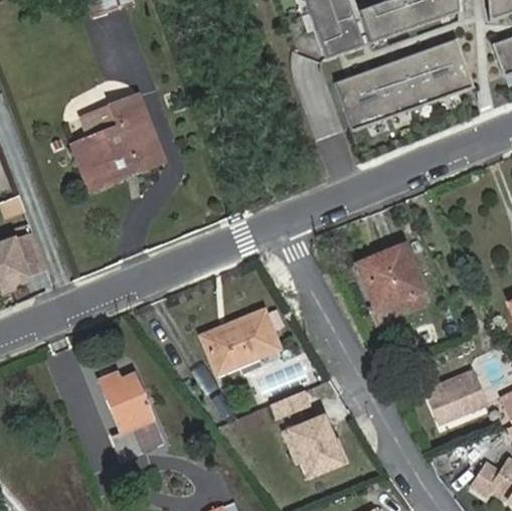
[(99,0),(102,8),(126,0),(99,0)]
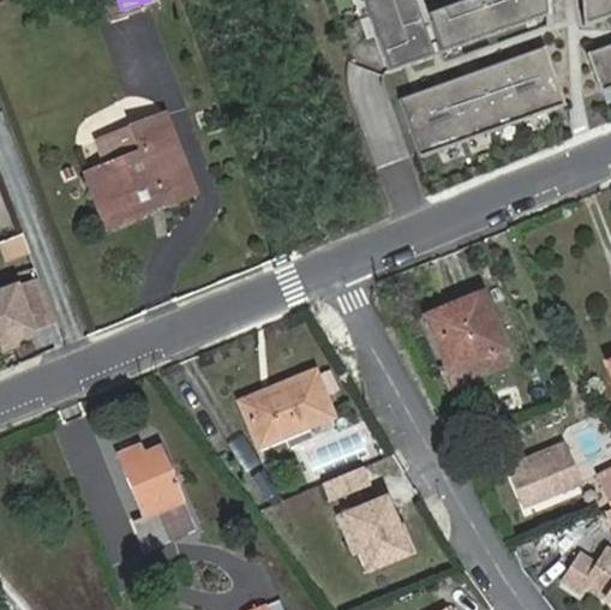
[(364,0),(390,70),(435,53),(415,0),(364,0)]
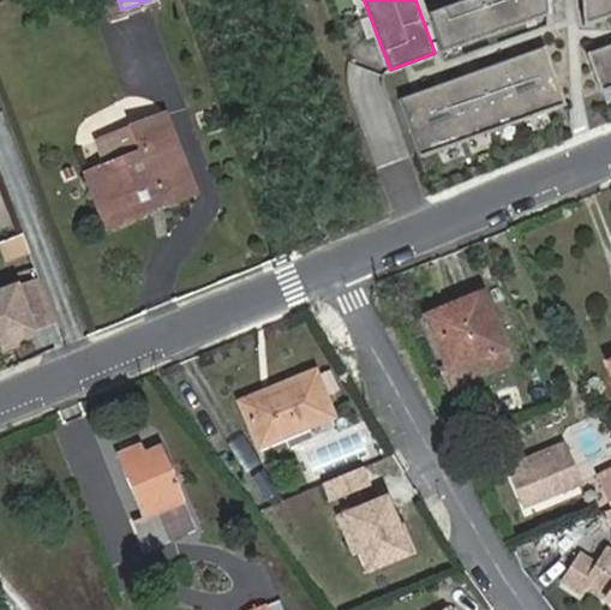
[(459,0),(429,11),(442,51),(538,16),(535,0),(459,0)]
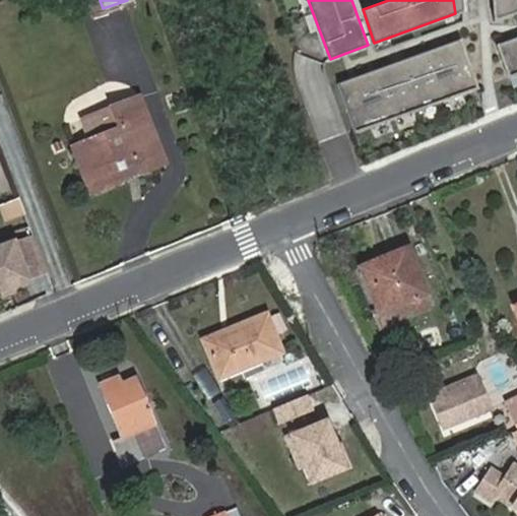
[(516,10),(516,0),(493,0),(495,19),(516,10)]
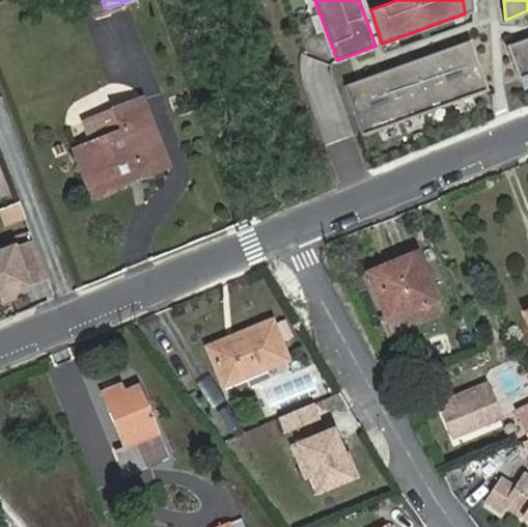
[(527,74),(527,36),(508,44),(521,77),(527,74)]
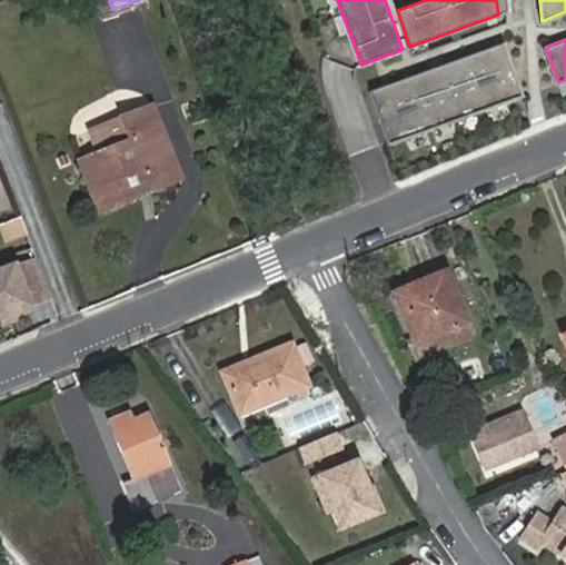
[(523,95),(503,41),(370,90),(389,144),(523,95)]
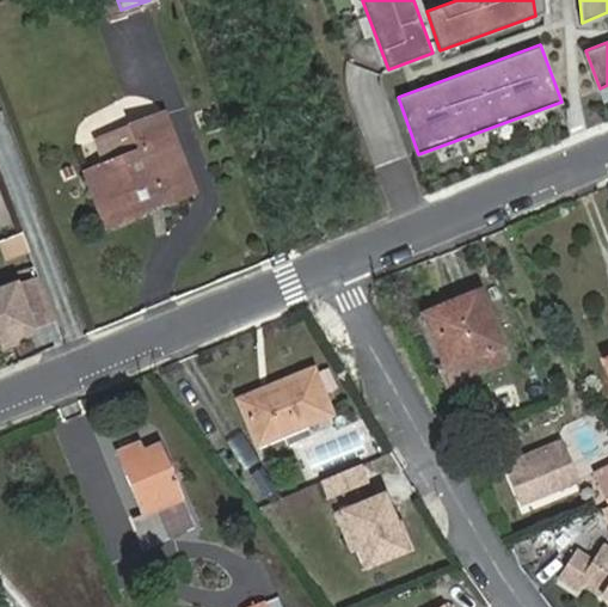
[(192,192),(160,112),(130,124),(139,151),(84,170),(102,212),(158,191),(163,203),(192,192)]
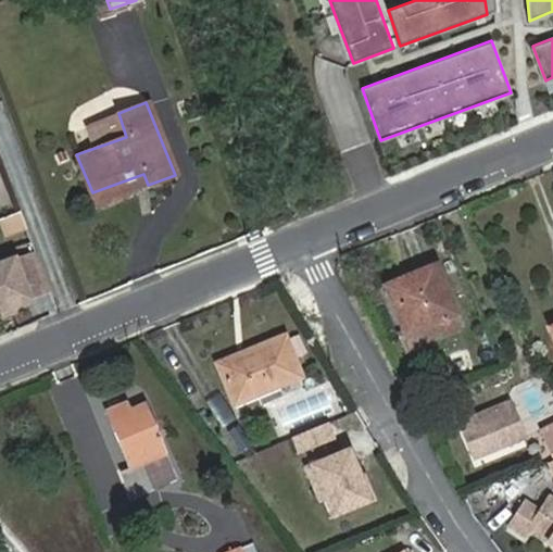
[(97,204),(148,185),(143,174),(92,192),(97,204)]
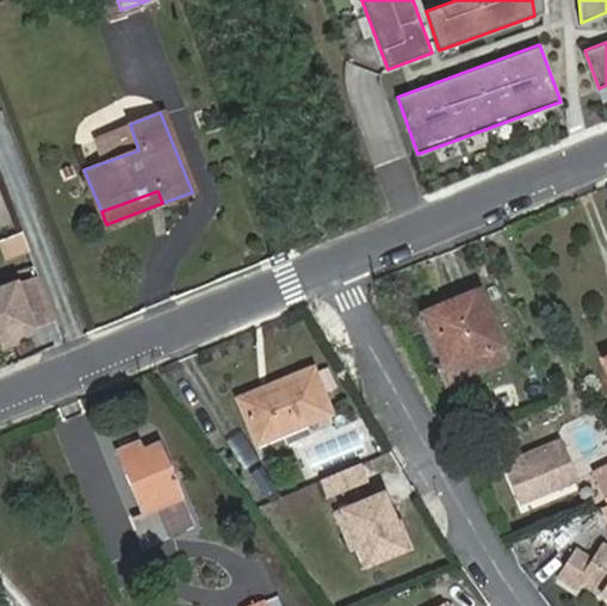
[(0,253),(4,260),(28,249),(18,229),(0,237),(0,253)]
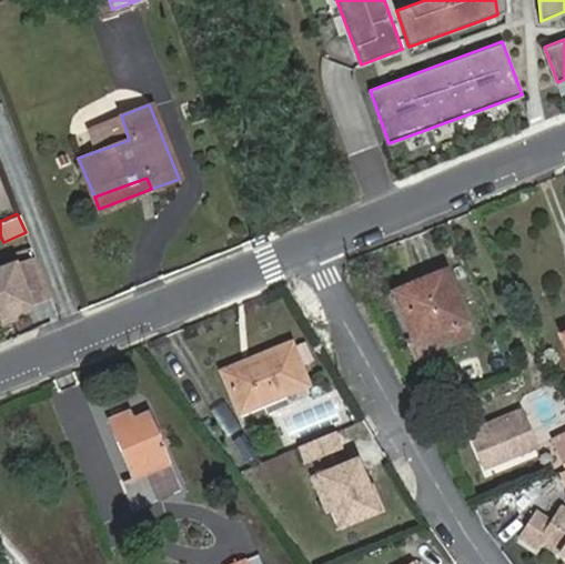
[(21,260),(0,269),(0,320),(39,305),(21,260)]
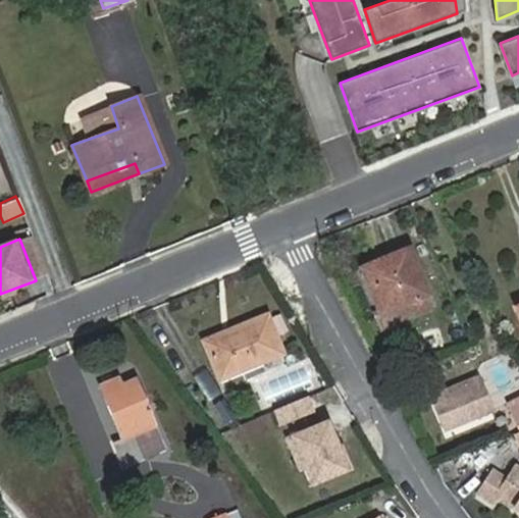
[(360,267),(367,283),(414,264),(407,248),(360,267)]
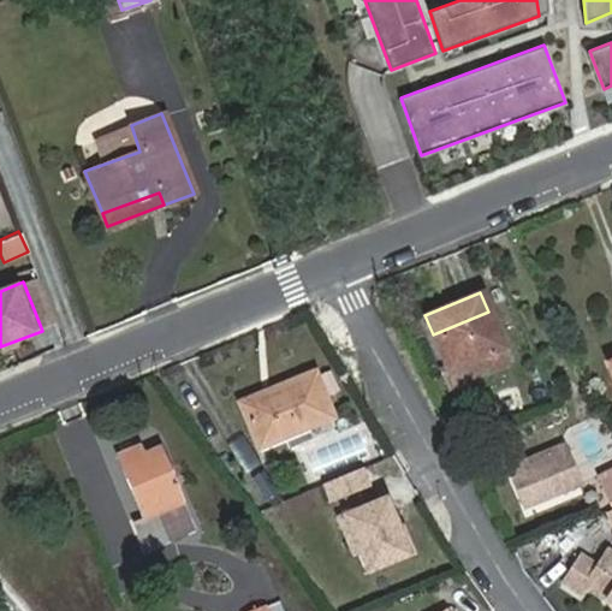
[(488,312),(433,334),(446,369),(503,346),(488,312)]
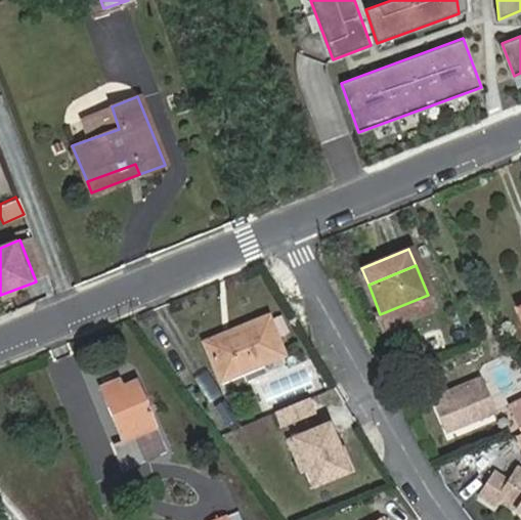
[(201,341),(216,379),(279,354),(263,316),(201,341)]
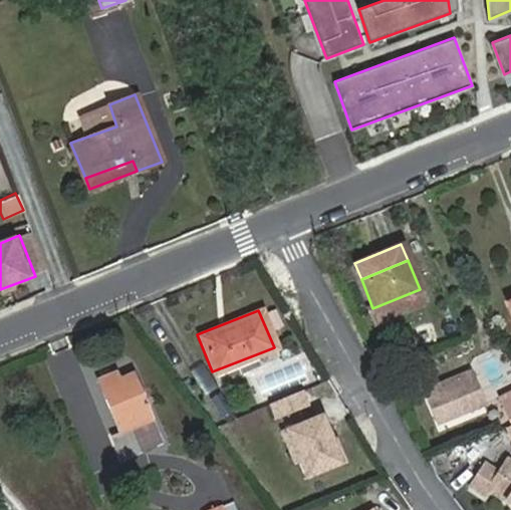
[(97,381),(119,435),(132,430),(135,438),(155,429),(132,374),(116,380),(114,374),(97,381)]
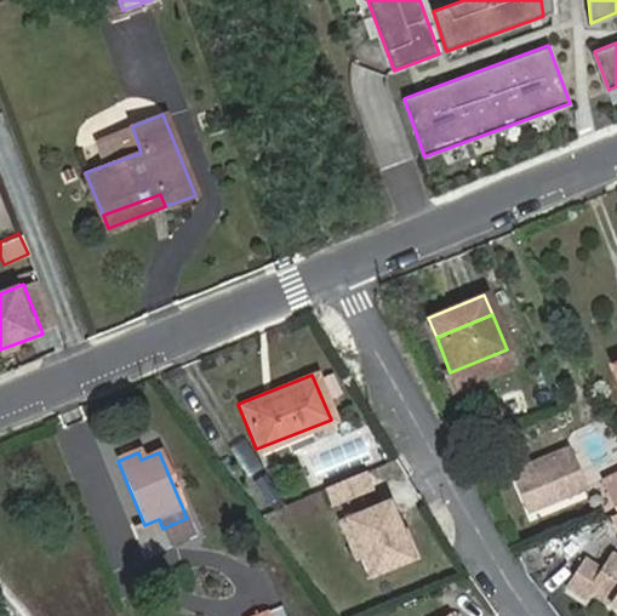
[(572,466),(519,488),(529,508),(581,485),(572,466)]
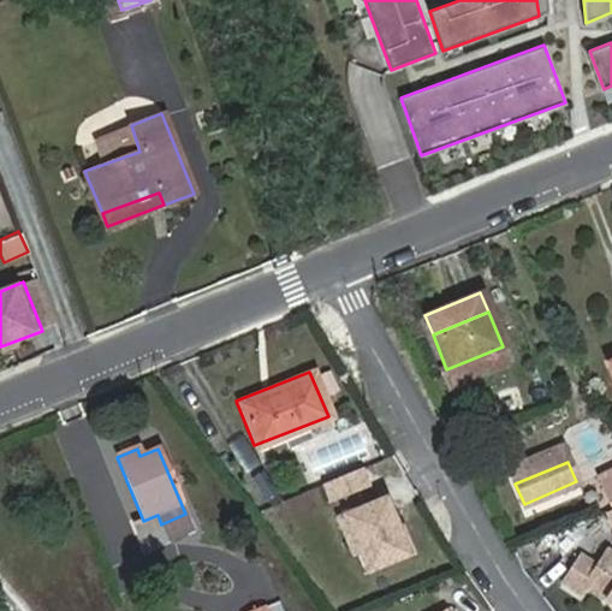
[(611,466),(594,474),(605,499),(611,496),(611,466)]
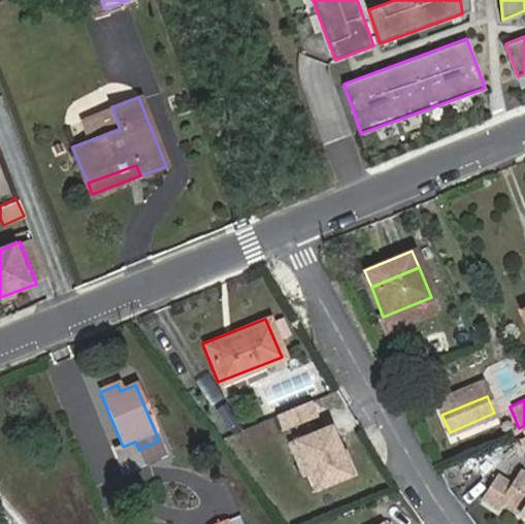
[(333,419),(287,437),(307,491),(354,473),(333,419)]
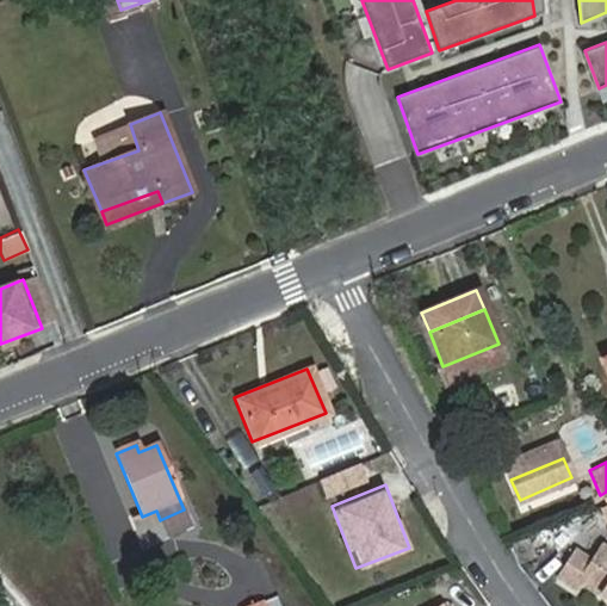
[(156,511),(142,517),(153,540),(191,524),(184,509),(160,520),(156,511)]
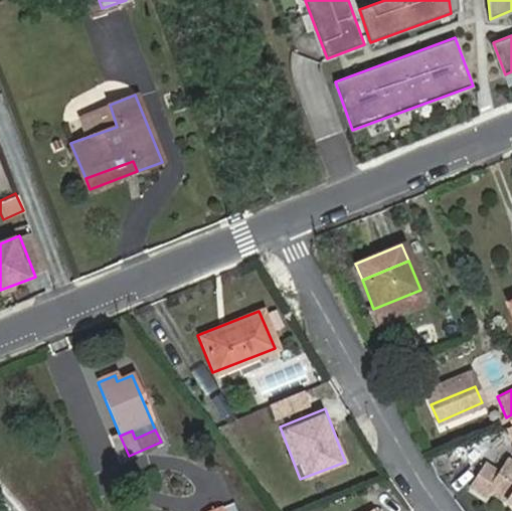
[(485,462),(470,485),(485,494),(489,488),(511,503),(511,460),(507,458),(499,471),(485,462)]
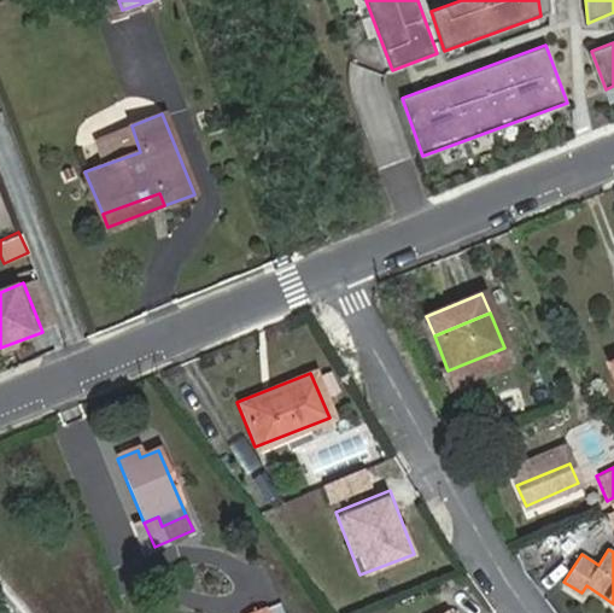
[(240,611),(240,612),(285,612),(279,596),(240,611)]
